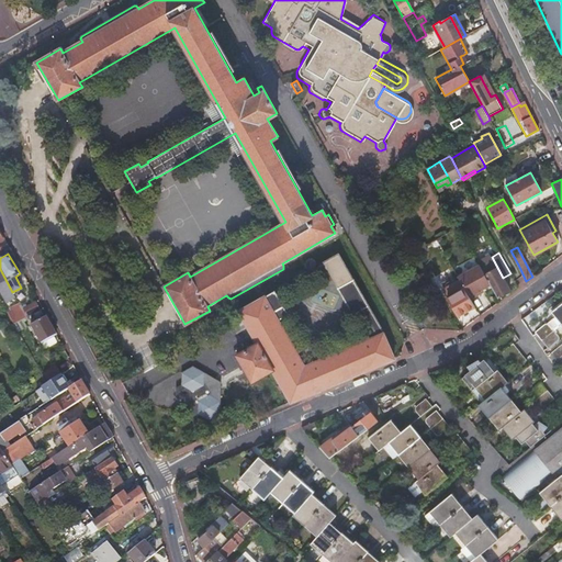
[(290,402),(394,358),(383,333),(338,254),(319,265),(328,281),(336,278),(352,310),(361,305),(374,330),(357,337),(360,343),(304,366),(278,319),(289,313),(276,289),(239,310),(257,343),(236,353),(251,381),(272,370),(290,402)]
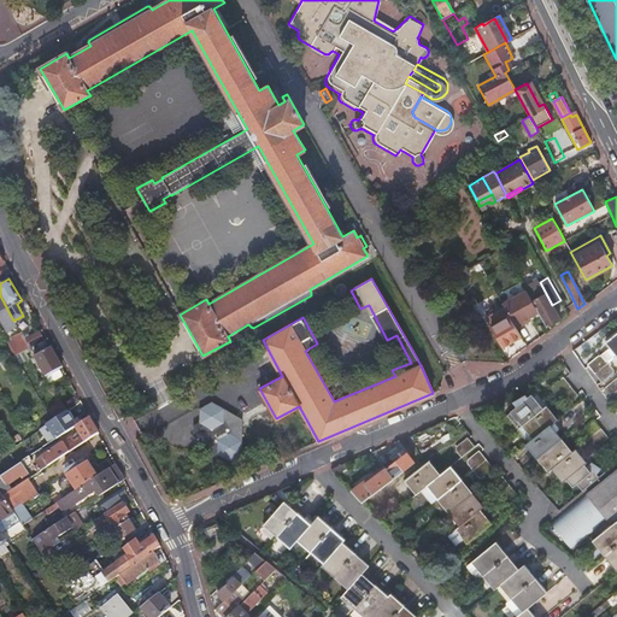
[(538,312),(546,327),(559,319),(552,305),(540,282),(538,278),(524,287),(527,291),(538,312)]
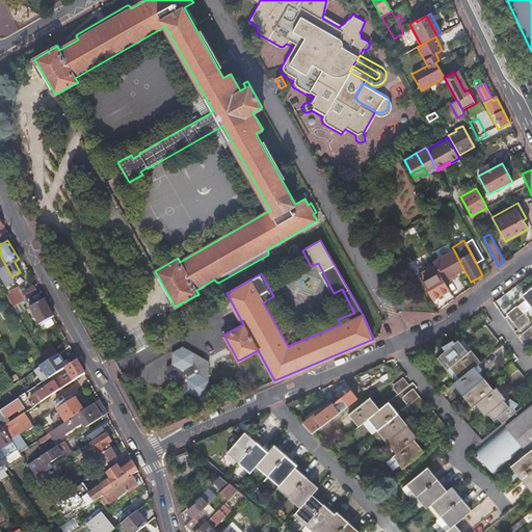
[(454,250),(433,261),(434,263),(439,270),(445,282),(453,277),(451,275),(463,269),(454,250)]
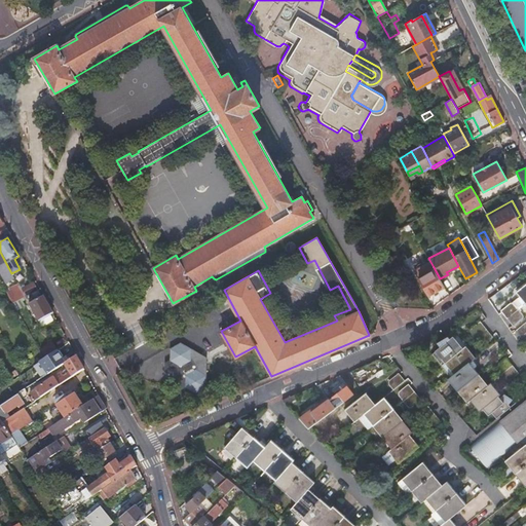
[(0,268),(2,271),(0,272),(6,282),(13,277),(11,273),(0,252),(0,268)]
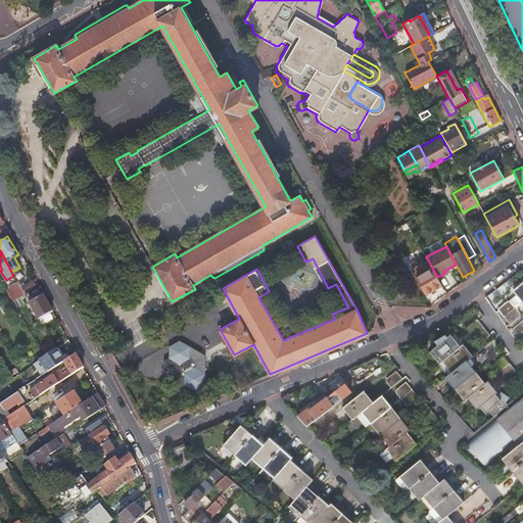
[(412,268),(416,275),(431,266),(427,258),(412,268)]
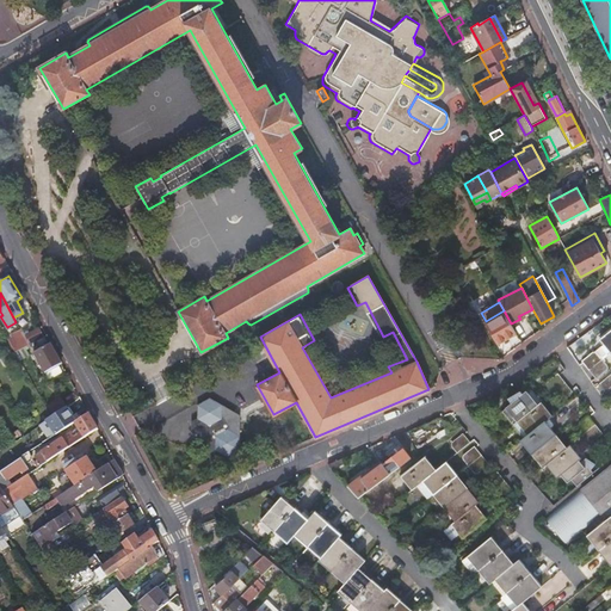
[(499,343),(516,333),(511,323),(504,310),(486,321),(499,343)]
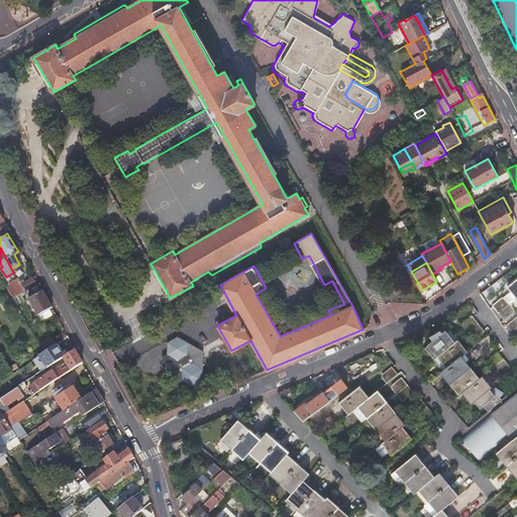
[(516,297),(516,296),(516,277),(507,286),(516,297)]
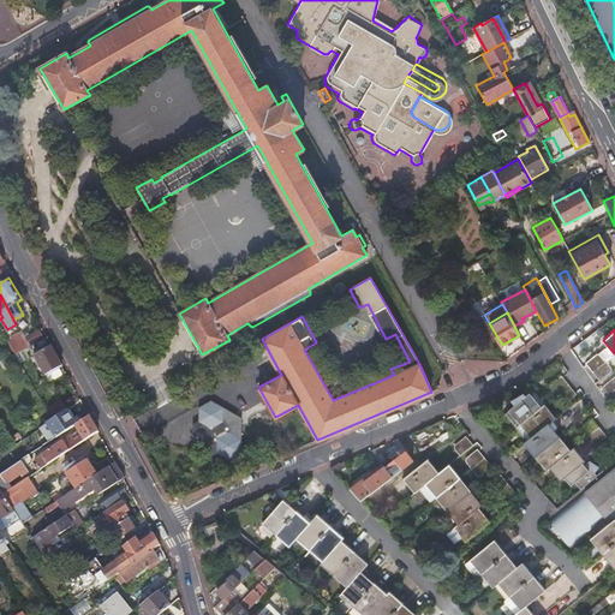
[(16,356),(29,348),(21,332),(11,336),(13,340),(9,342),(15,353),(16,356)]
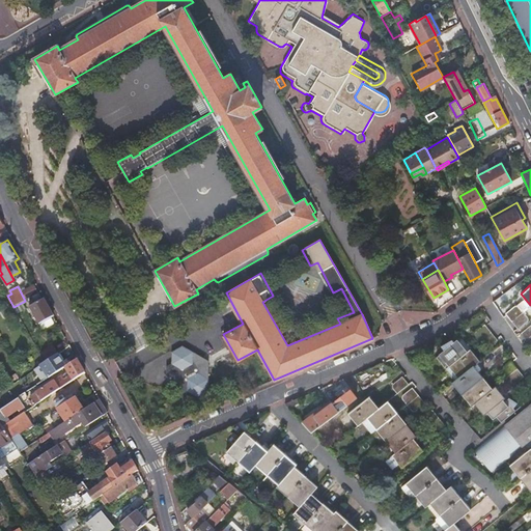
[(27,299),(36,295),(32,287),(24,292),(27,299)]
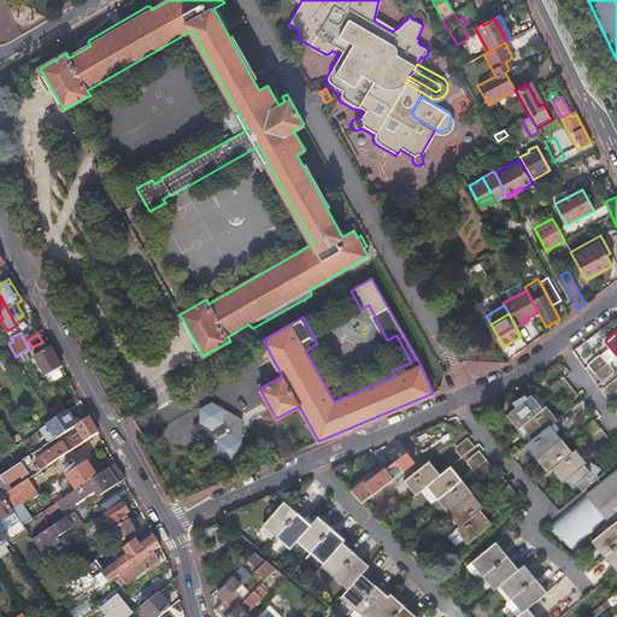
[(34,357),(46,376),(59,369),(62,366),(51,347),(34,357)]
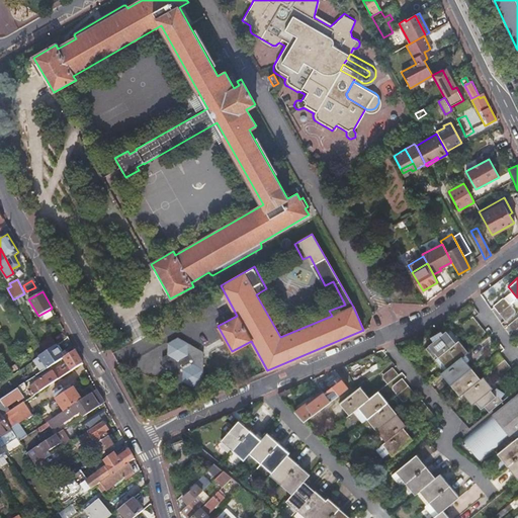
[(17,307),(13,299),(12,297),(8,300),(13,310),(17,307)]
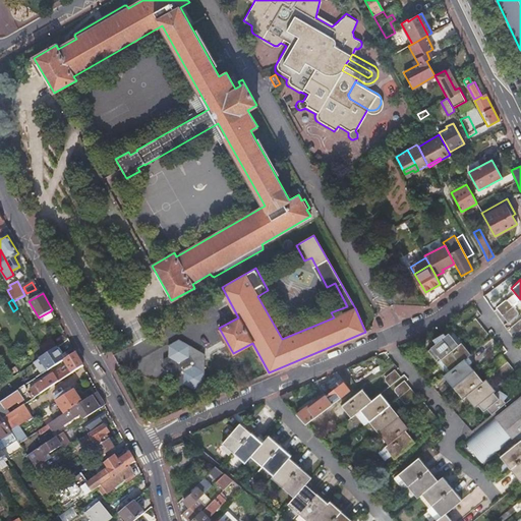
[(495,306),(496,308),(501,314),(513,305),(509,300),(508,299),(507,299),(505,299),(504,299),(495,306)]
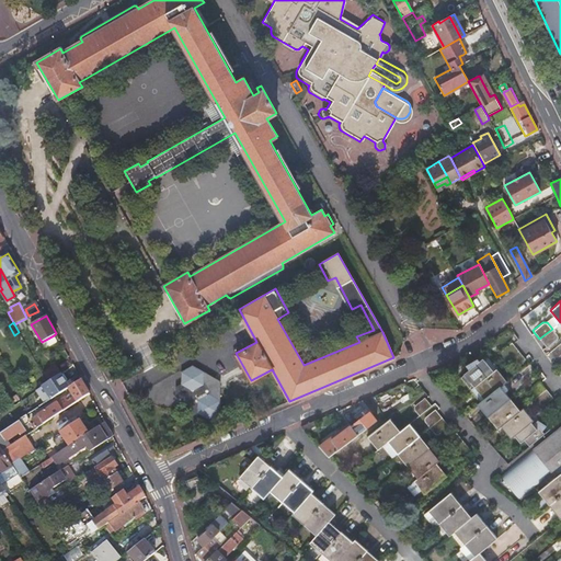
[(539,339),(546,346),(547,347),(557,341),(557,340),(558,339),(558,336),(558,335),(557,334),(552,329),(539,339)]
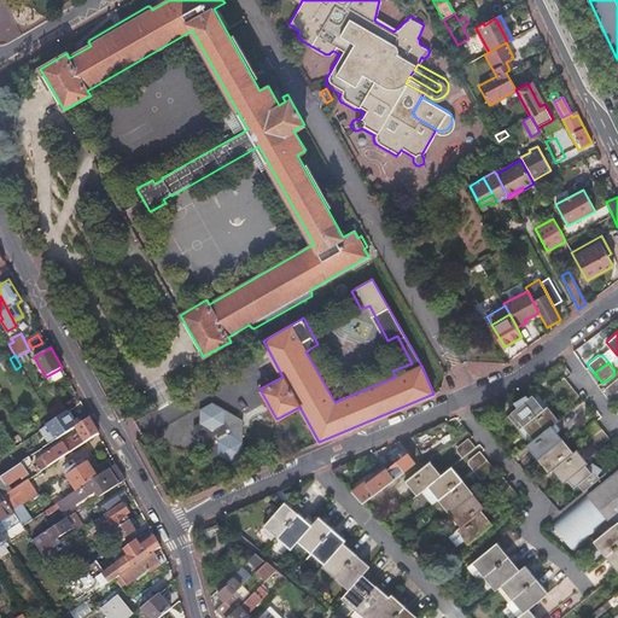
[(59,369),(46,377),(50,384),(63,375),(59,369)]
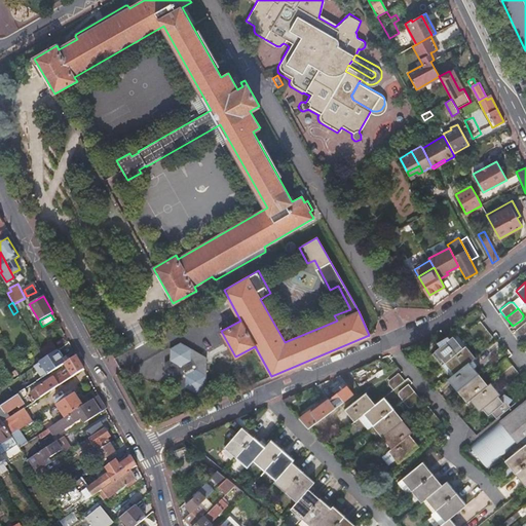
[(486,328),(480,321),(471,328),(470,329),(470,331),(470,332),(474,338),(486,328)]
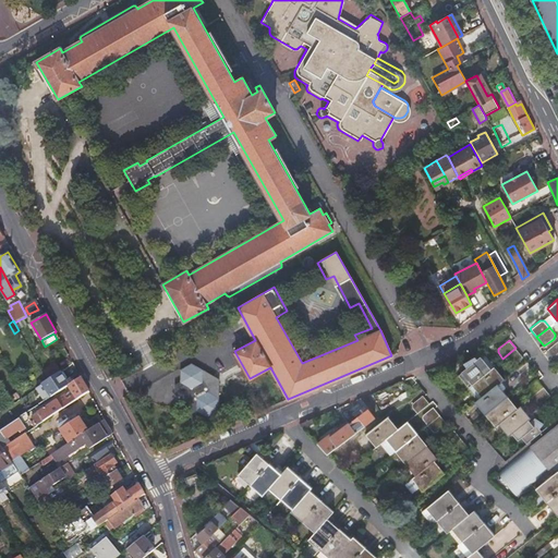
[(557,340),(546,350),(552,358),(553,359),(557,354),(557,340)]
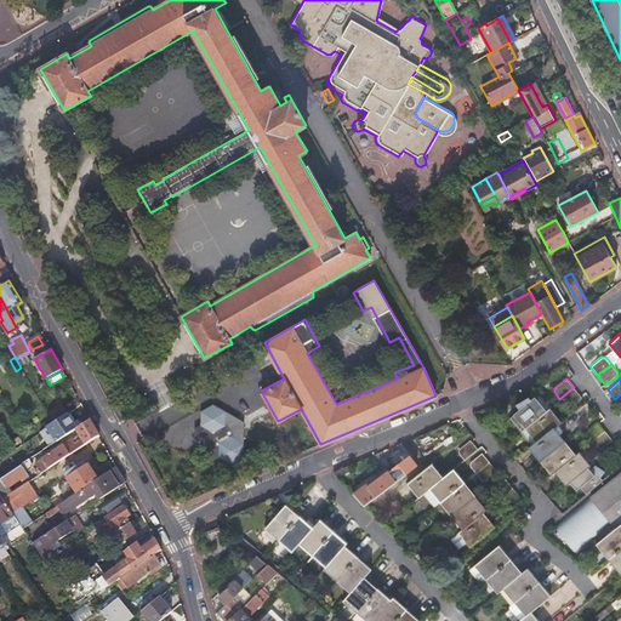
[(581,397),(574,387),(559,399),(564,404),(565,405),(567,406),(568,406),(570,405),(581,397)]
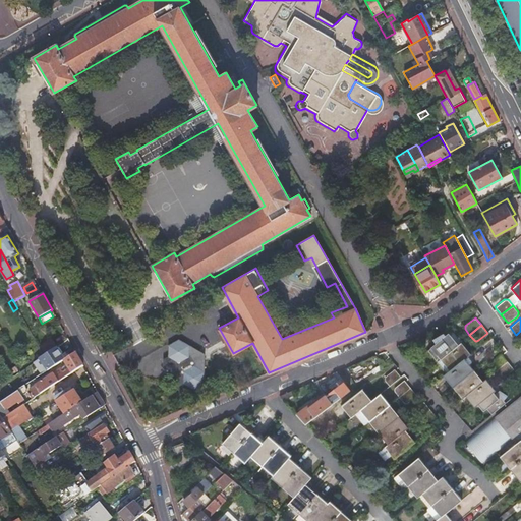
[(427,350),(437,361),(440,359),(461,342),(461,341),(452,330),(448,333),(427,350)]
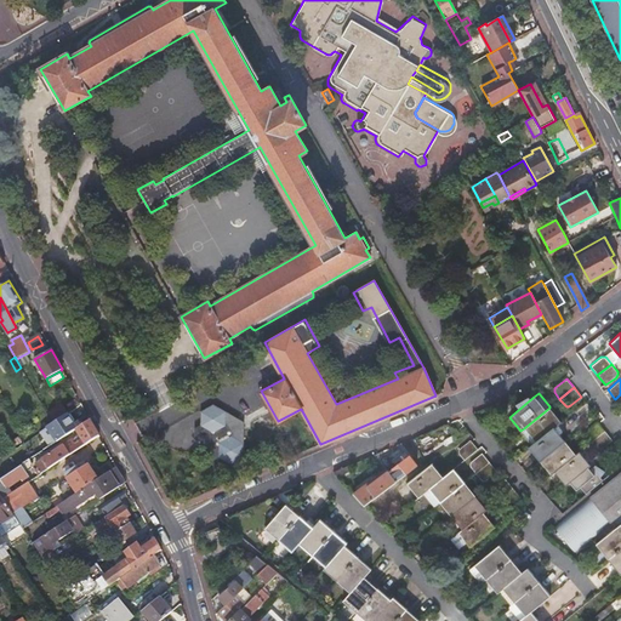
[(212,460),(218,456),(231,463),(243,456),(243,421),(212,403),(200,410),(201,423),(195,427),(195,434),(201,438),(201,445),(206,449),(206,456),(212,460)]
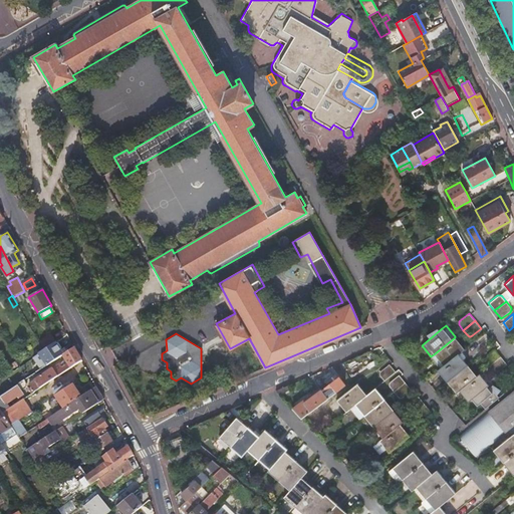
[(434,354),(443,365),(458,353),(461,350),(463,348),(455,337),(434,354)]
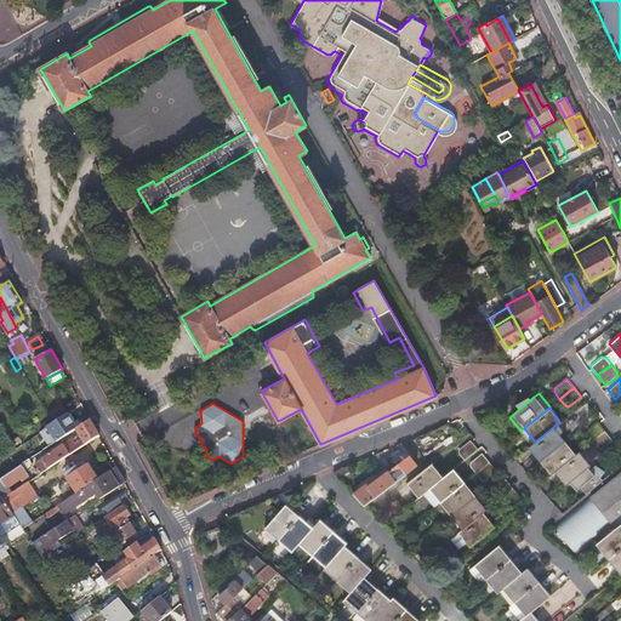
[(77,428),(67,415),(52,423),(47,427),(57,442),(77,428)]
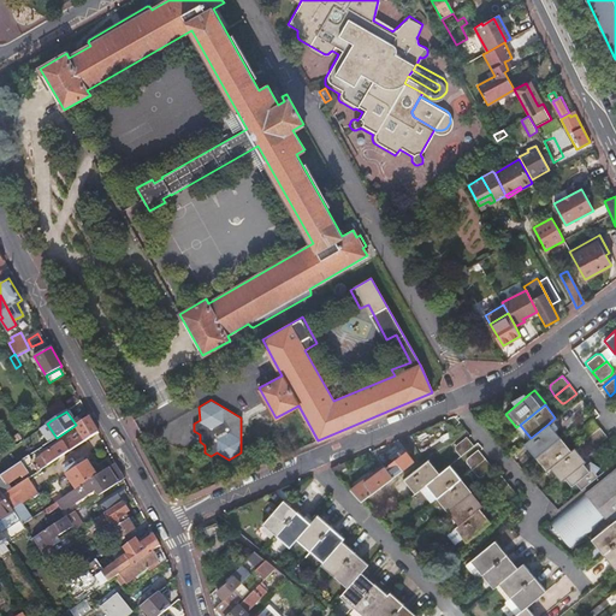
[(98,432),(89,416),(76,425),(80,431),(58,444),(59,445),(42,456),(35,461),(40,467),(36,468),(39,472),(98,432)]
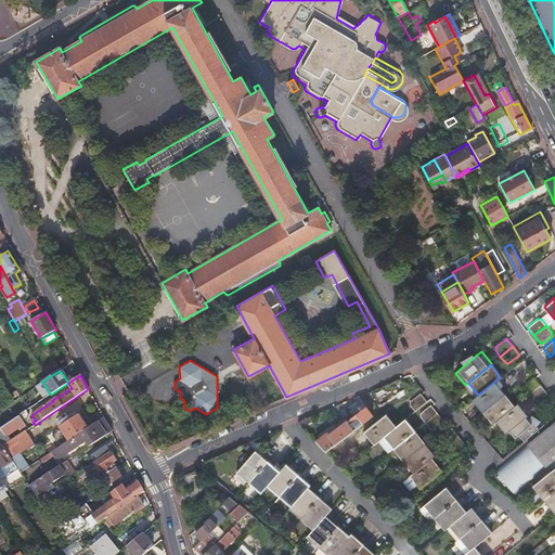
[(524,388),(528,395),(540,384),(533,376),(524,384),(524,385),(523,387),(524,388)]
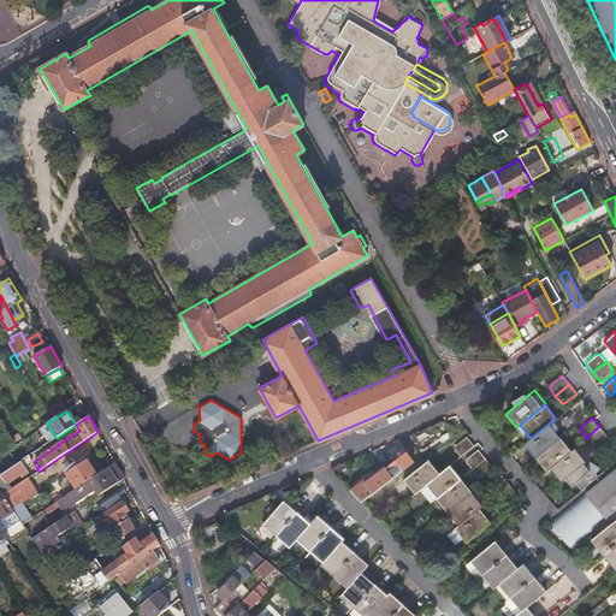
[(549,424),(554,430),(558,426),(552,420),(549,424)]
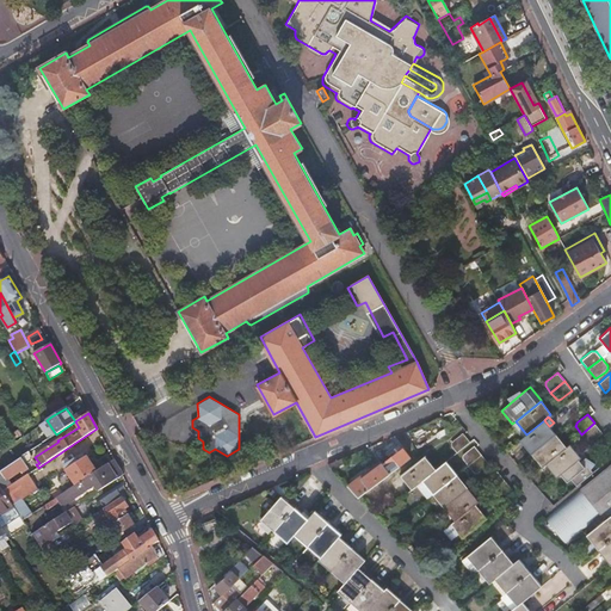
[(522,438),(519,439),(531,452),(555,433),(549,426),(544,420),(526,434),(522,438)]
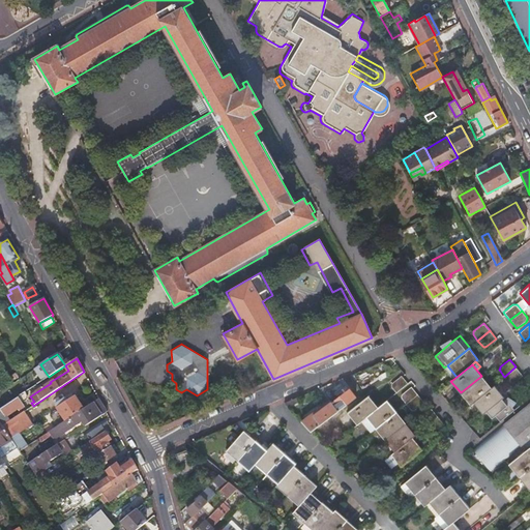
[(444,367),(443,369),(452,380),(457,377),(447,365),(444,367)]
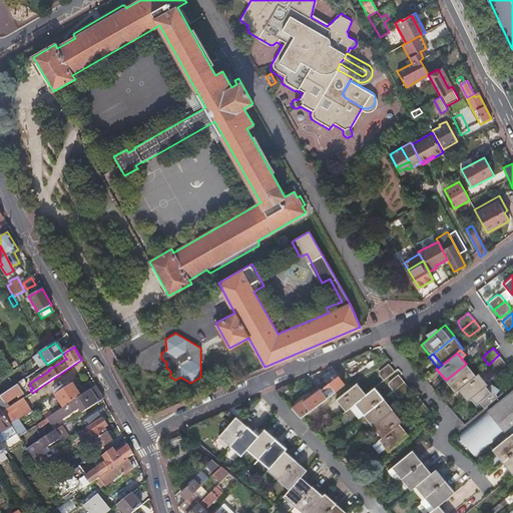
[(506,363),(499,355),(488,365),(492,370),(493,370),(494,371),(495,371),(496,371),(497,370),(506,363)]
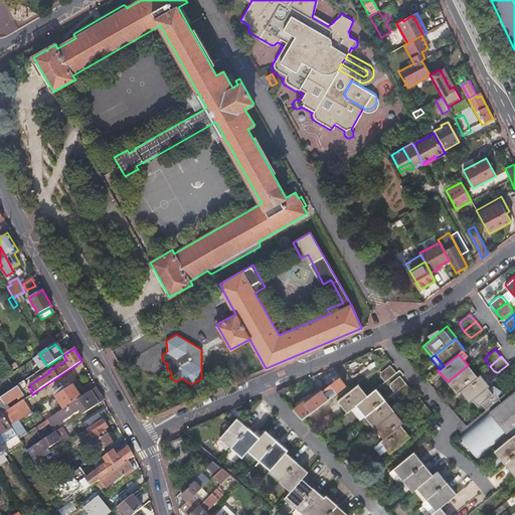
[(396,371),(389,363),(379,372),(379,373),(379,374),(380,376),(384,381),(396,371)]
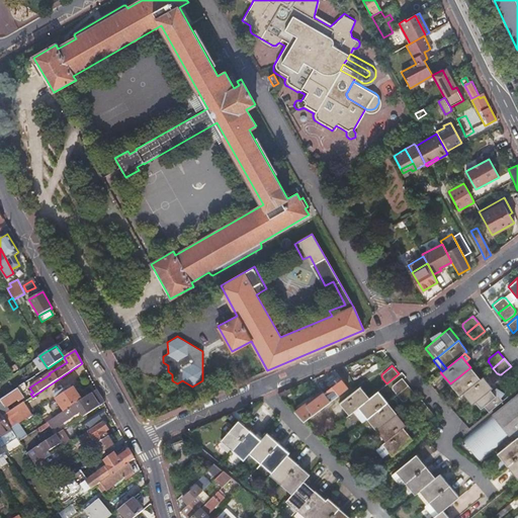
[(450,383),(459,396),(462,393),(480,378),(470,367),(450,383)]
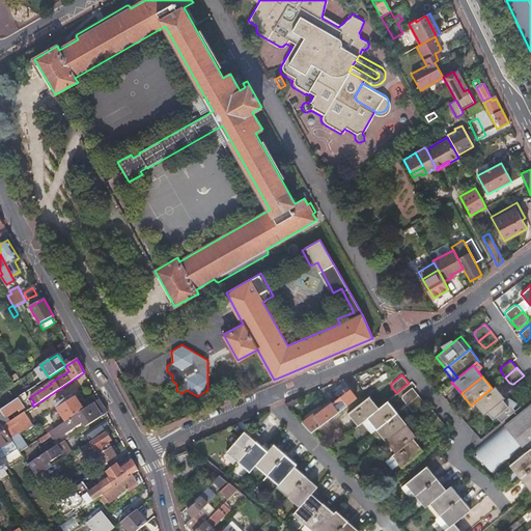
[(329,403),(305,421),(314,429),(357,397),(352,390),(353,389),(348,384),(336,393),(340,398),(331,404),(329,403)]
